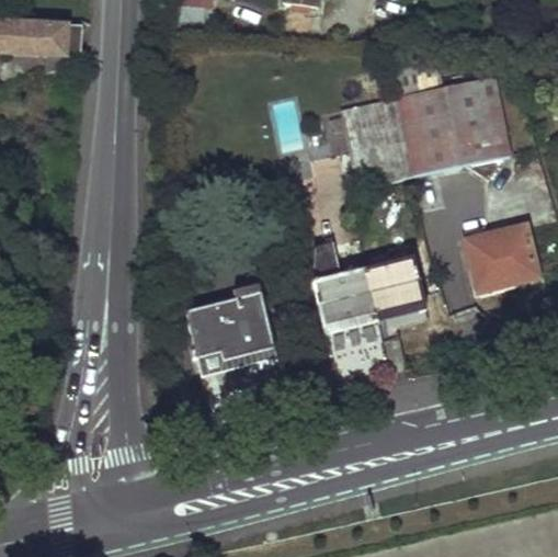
[(178,0),(178,21),(214,23),(215,0),(178,0)]
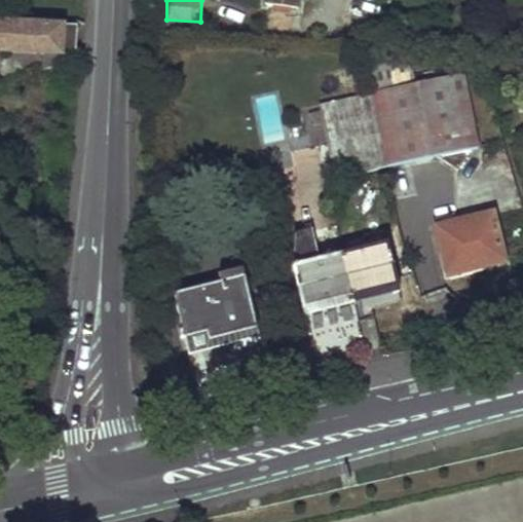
[(0,50),(43,51),(42,70),(62,62),(63,40),(77,41),(79,26),(0,21),(0,50)]
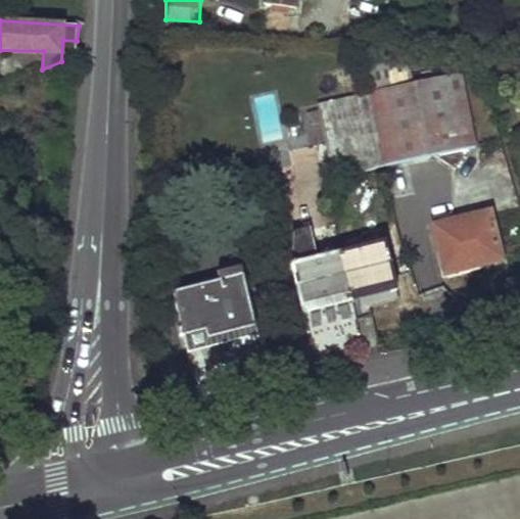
[(388,89),(369,93),(385,164),(440,154),(460,168),(472,147),(476,146),(462,73),(425,80),(423,72),(386,80),(388,89)]
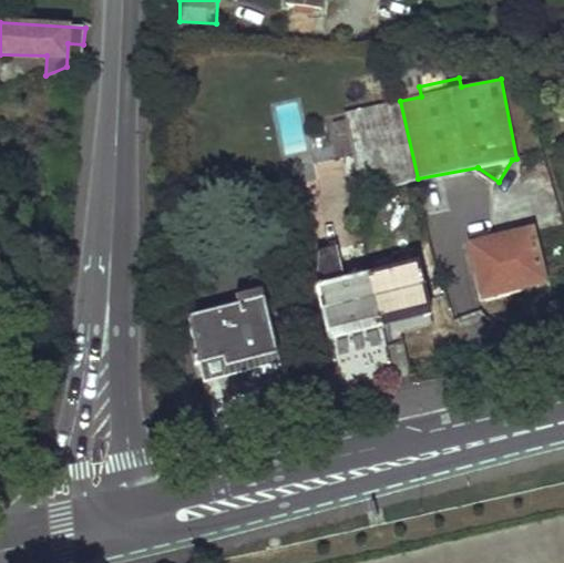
[(399,95),(344,109),(362,191),(418,178),(400,101),(399,95)]
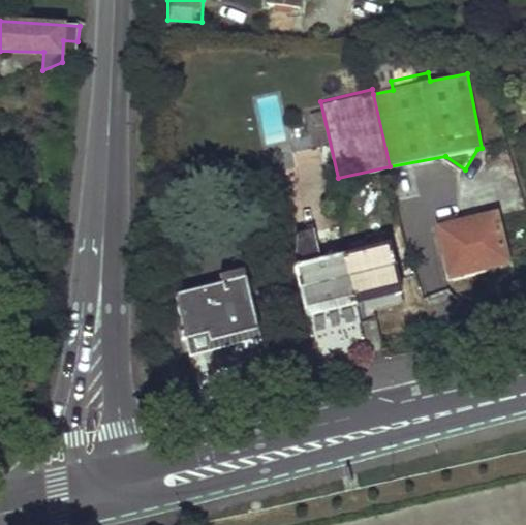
[(496,213),(443,226),(454,271),(507,257),(496,213)]
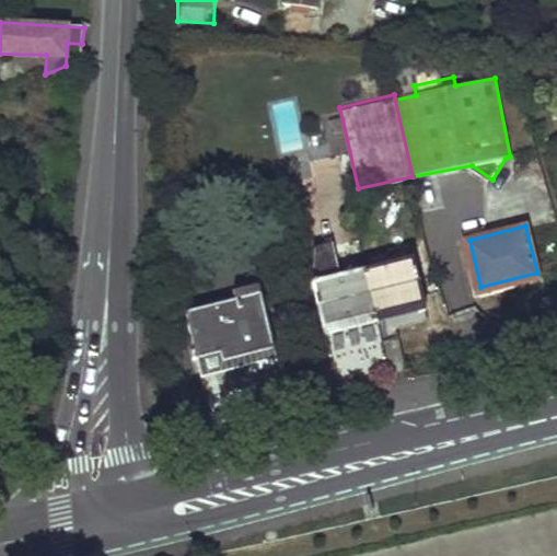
[(316,281),(310,282),(323,334),(376,320),(363,271),(362,269),(341,275),(334,244),(317,247),(316,281)]
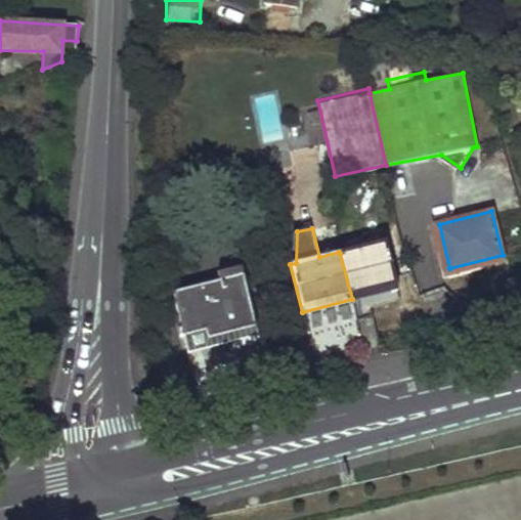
[(387,240),(339,252),(340,254),(352,299),(400,288),(387,240)]
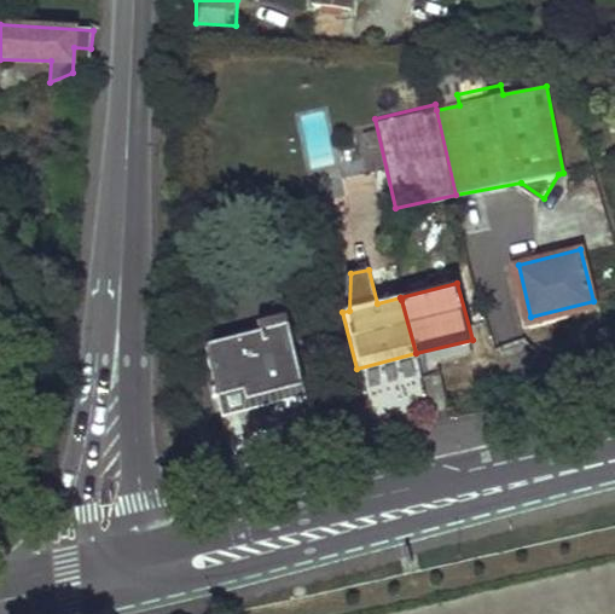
[(284,325),(207,345),(225,413),(302,393),(284,325)]
